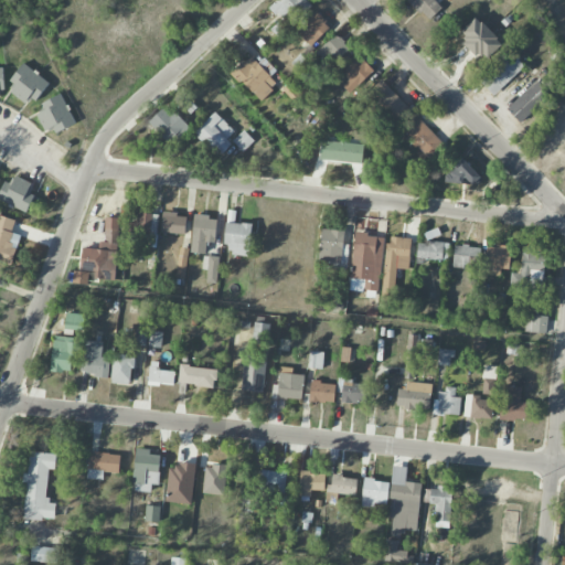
[(310,3),(306,0),(278,0),(270,8),(289,27),(310,3)]
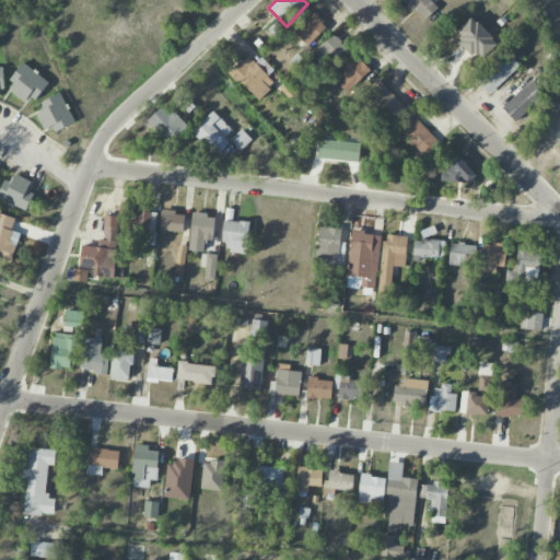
[(405,0),(424,20),(438,8),(430,0),(405,0)]
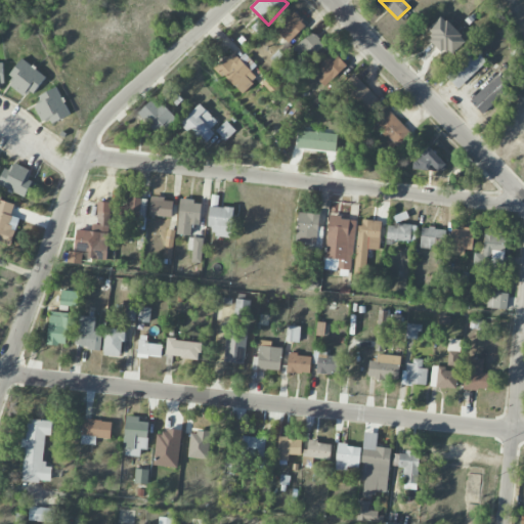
[(274,29),(288,43),(307,26),(293,10),(274,29)]
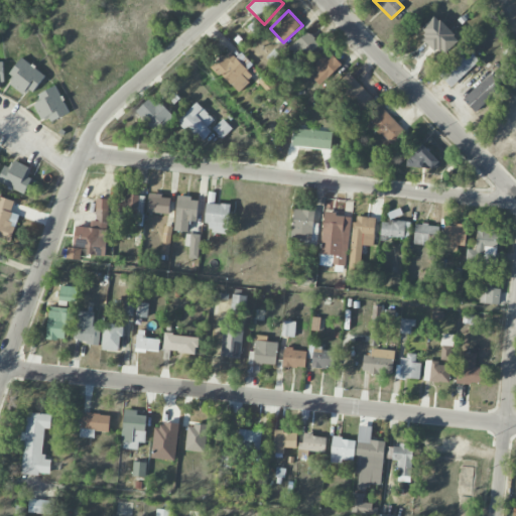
[(459,39),(435,15),(418,31),(441,56),(459,39)]
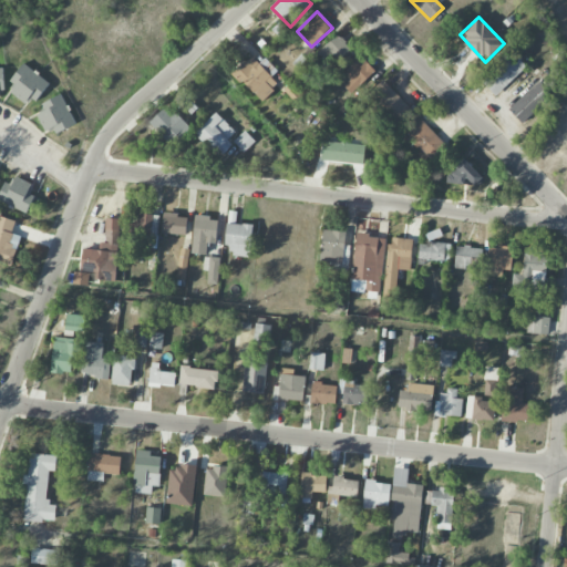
[(351,48),(338,33),(317,53),(329,68),(351,48)]
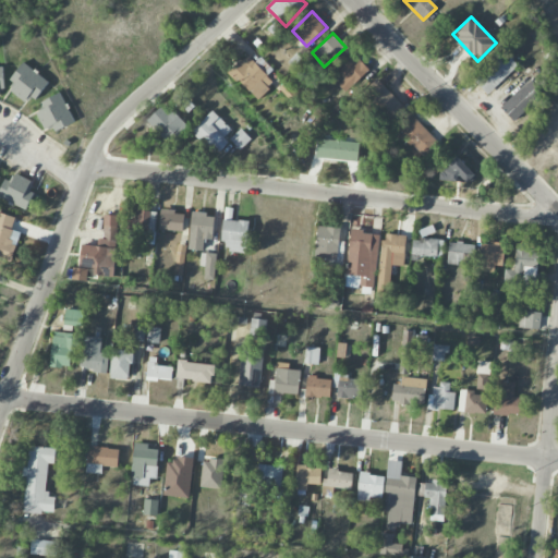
[(475,81),(488,94),(518,65),(505,51),(475,81)]
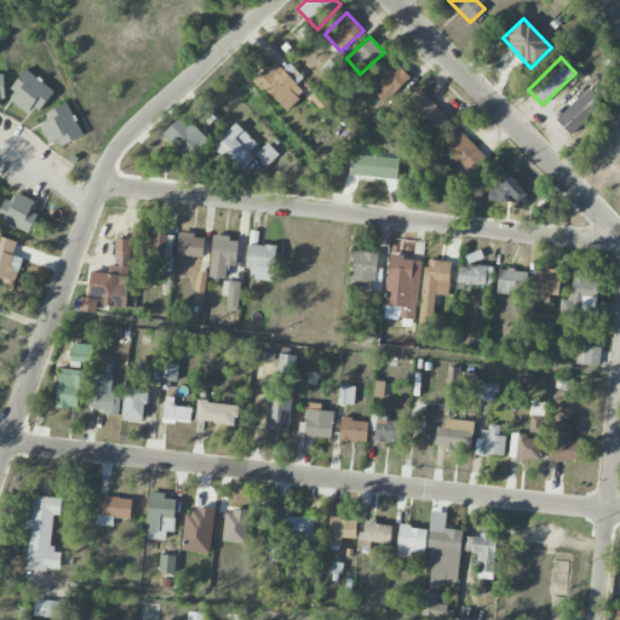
[(296,84),(303,78),(290,63),(283,70),(275,61),(256,78),(286,110),(305,93),(296,84)]
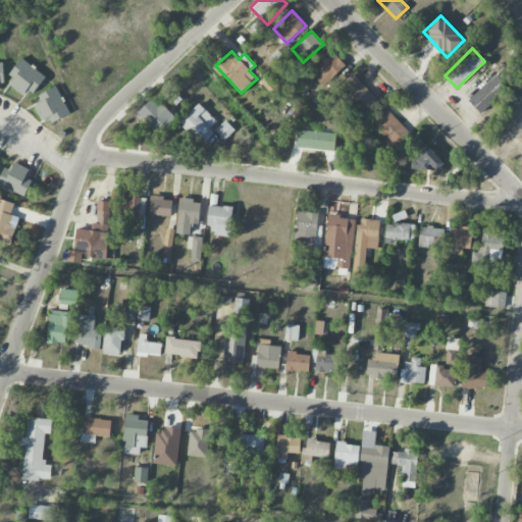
[(328,82),(347,66),(333,51),(315,65),(328,82)]
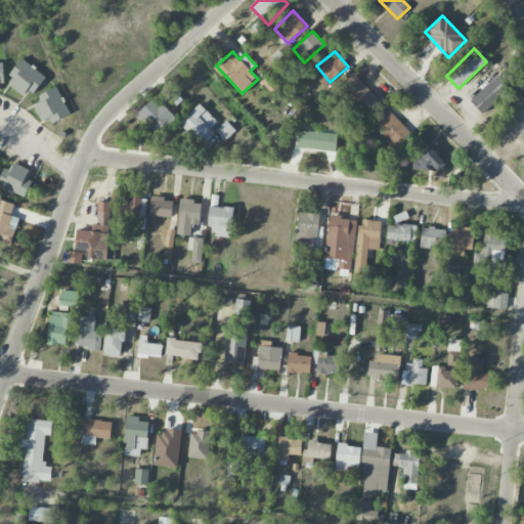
[(9,85),(28,99),(44,76),(20,58),(8,75),(13,79),(9,85)]
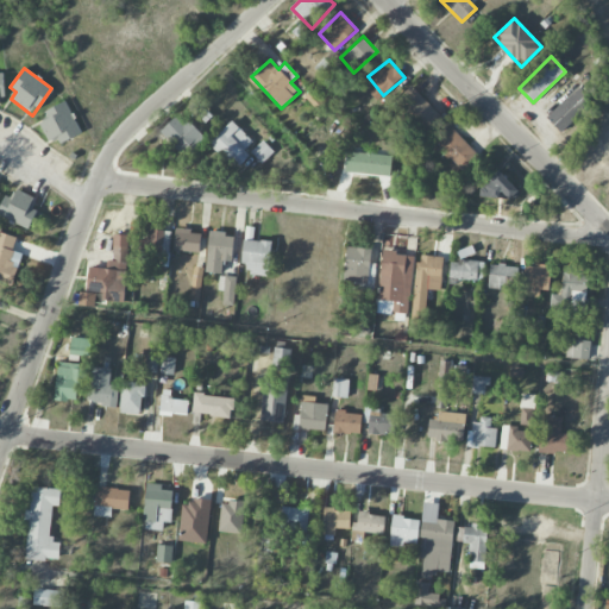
[(443,119),(412,86),(394,102),(425,136),(443,119)]
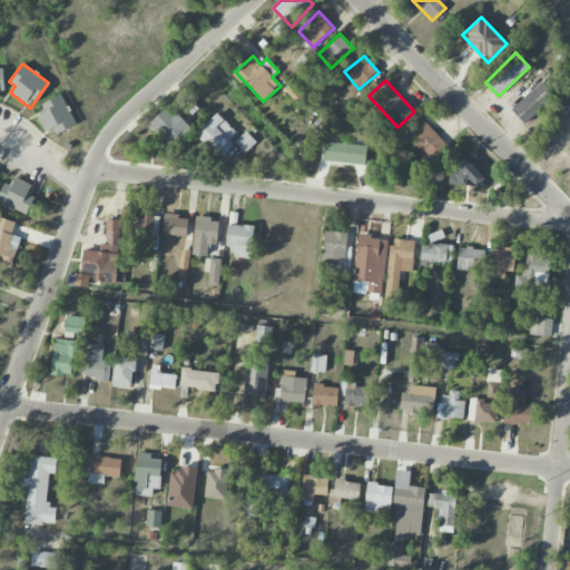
[(522,123),(556,99),(543,82),(510,107),(522,123)]
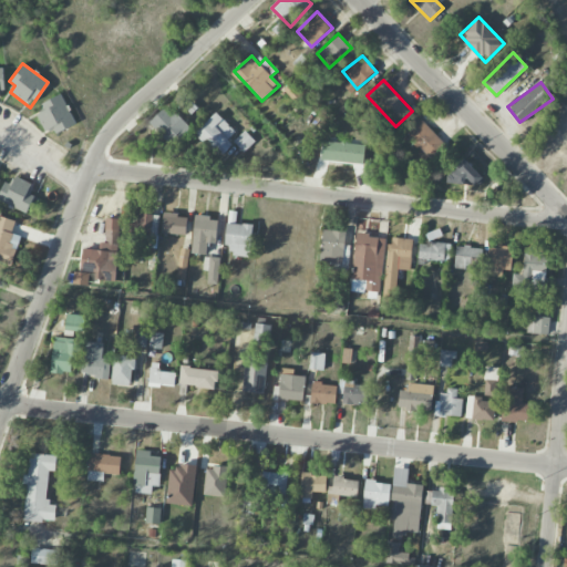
[(40,103),(43,111),(38,114),(47,135),(74,123),(62,94),(40,103)]
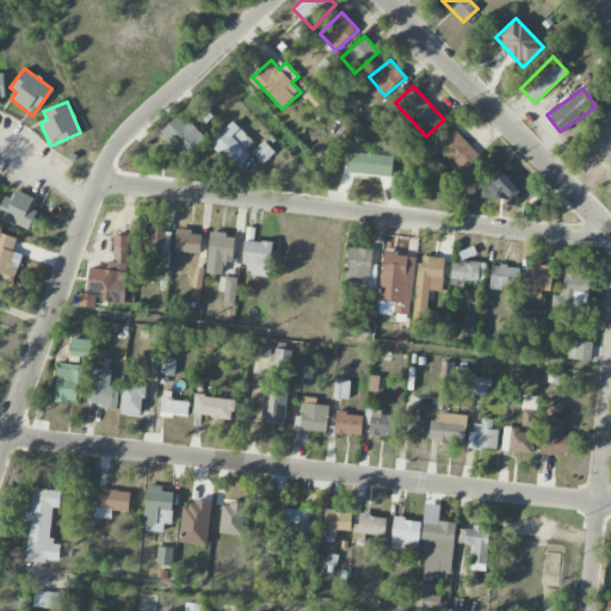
[(161,131),(183,155),(203,135),(187,119),(183,124),(176,117),(161,131)]
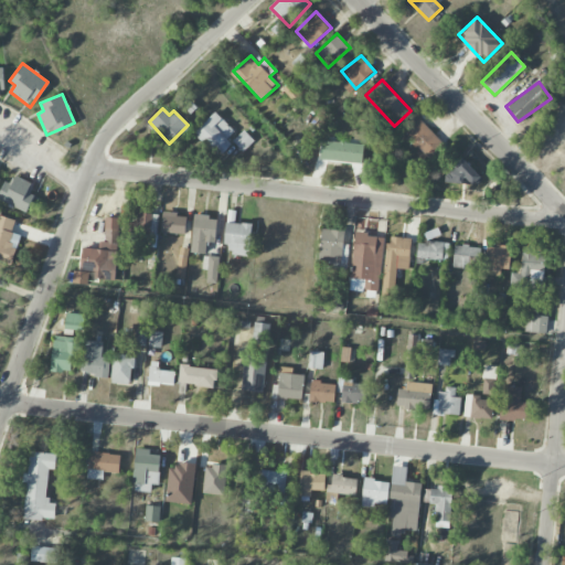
[(227,139),(234,132),(216,113),(194,131),(217,158),(232,145),(227,139)]
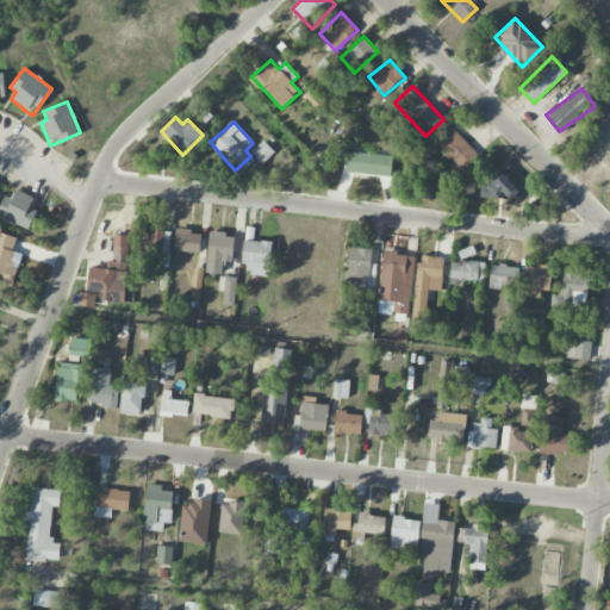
[(433,138),(464,173),(480,159),(449,123),(433,138)]
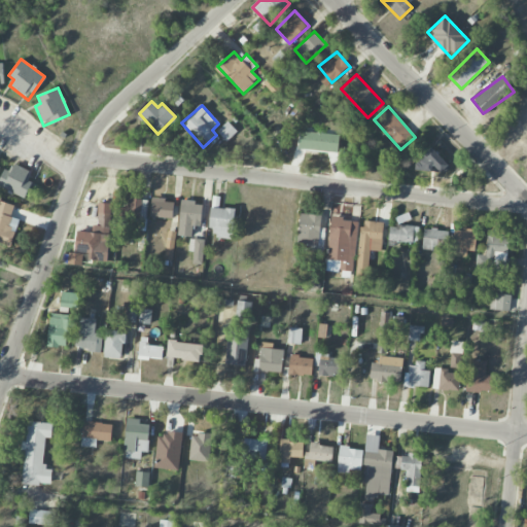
[(237,132),(227,121),(217,132),(226,141),(237,132)]
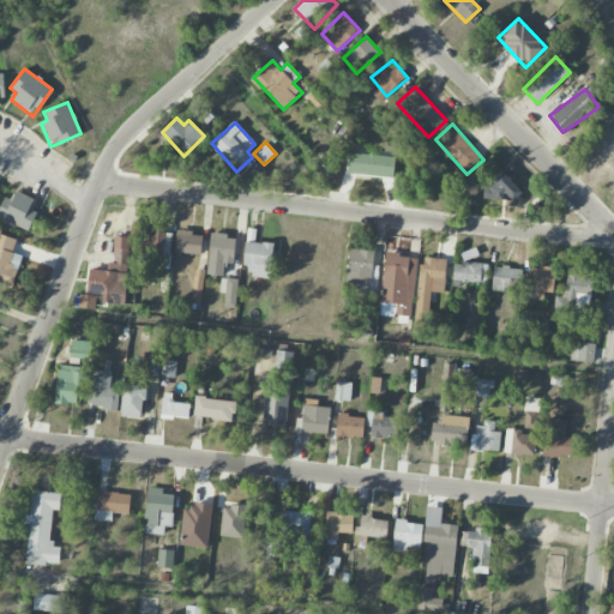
[(348,175),(395,176),(395,156),(349,154),(348,175)]
